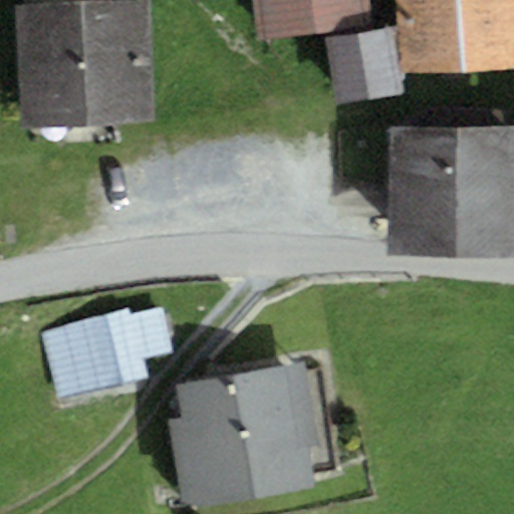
[(141,0),(18,0),(24,130),(147,124),(141,0)]
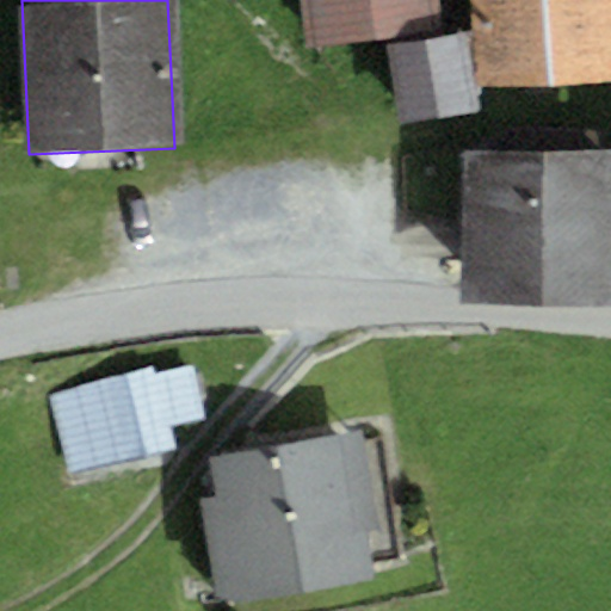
[(434,0),(302,0),(308,41),(438,25),(434,0)]
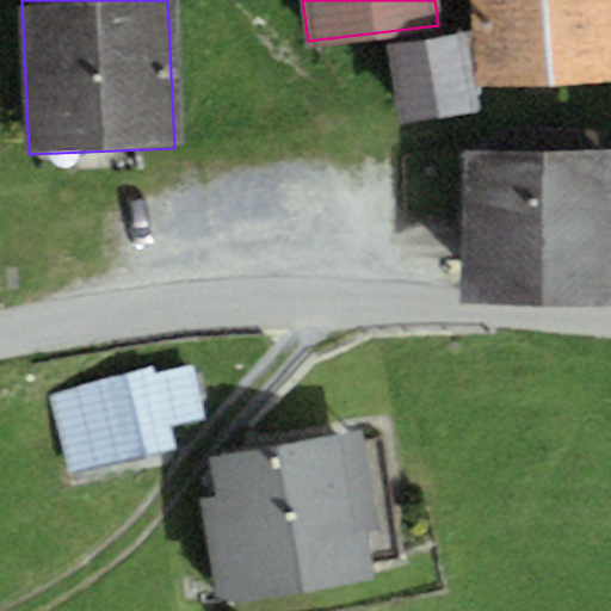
[(610,0),(475,0),(481,91),(610,82),(610,0)]
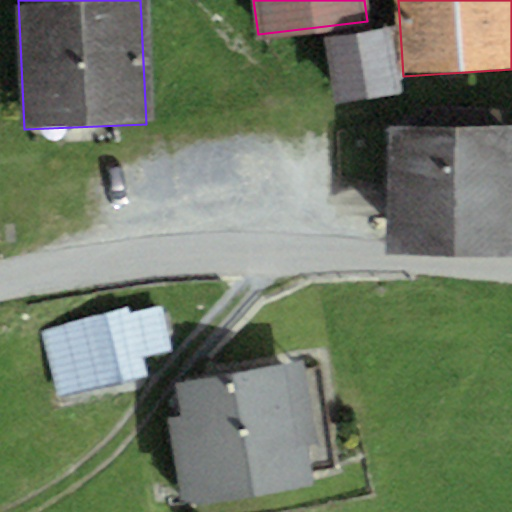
[(392,31),(357,36),(367,100),(402,94),(392,31)]
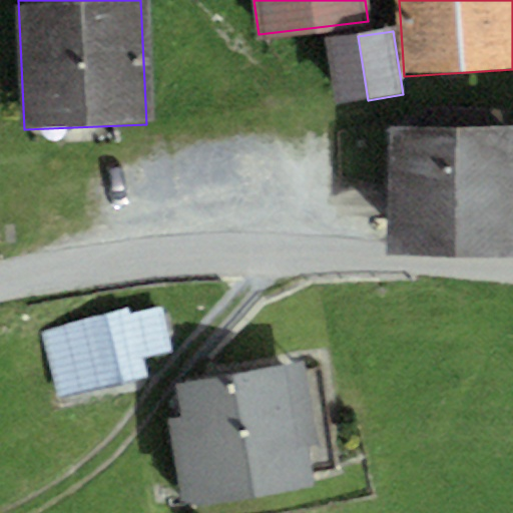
[(368,100),(358,36),(325,41),(335,105),(368,100)]
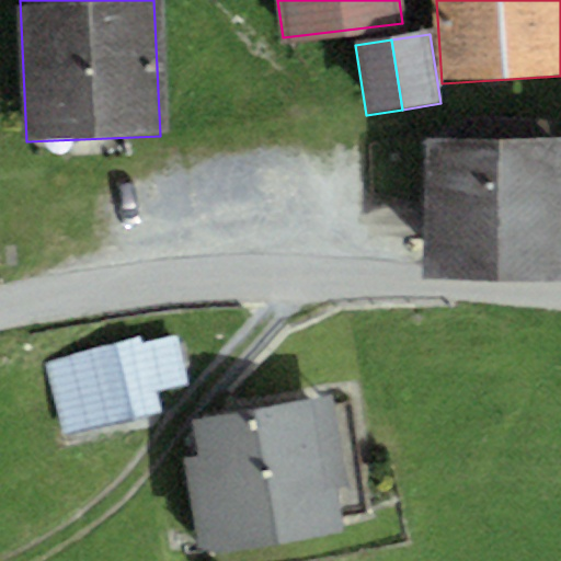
[(483,141),(426,140),(424,275),(560,276),(560,145),(546,145),(546,121),(483,119),(483,141)]
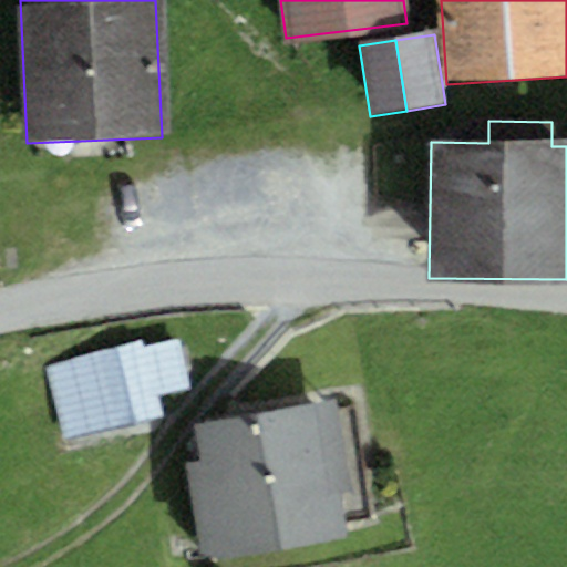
[(138,340),(39,366),(59,446),(165,420),(161,398),(192,390),(179,340),(141,350),(138,340)]
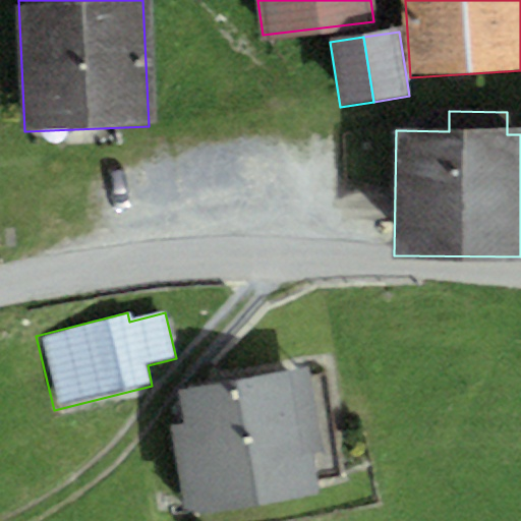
[(307,369),(177,390),(182,423),(170,425),(184,518),(319,497),(316,481),(340,477),(325,374),(308,378),(307,369)]
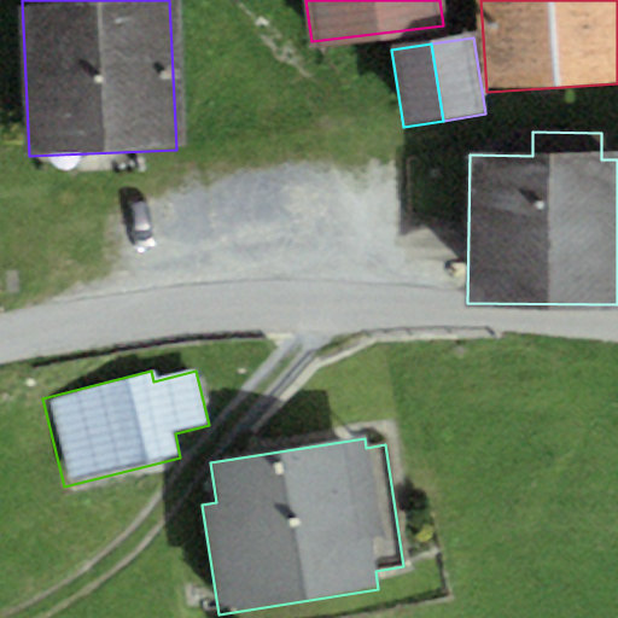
All buildings are outlined.
